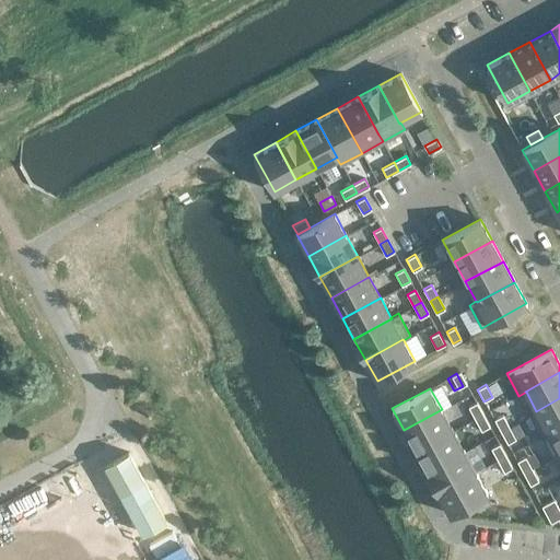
[(548,433),(548,432),(559,426),(559,398),(536,411),(529,415),(541,438),(548,433)]
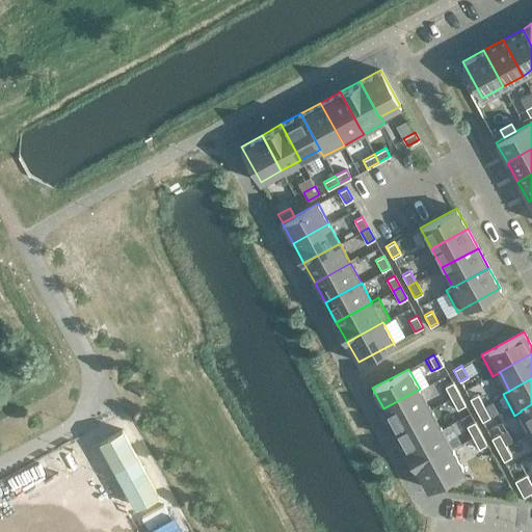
[(445,387),(451,397),(458,393),(453,381),(445,387)]
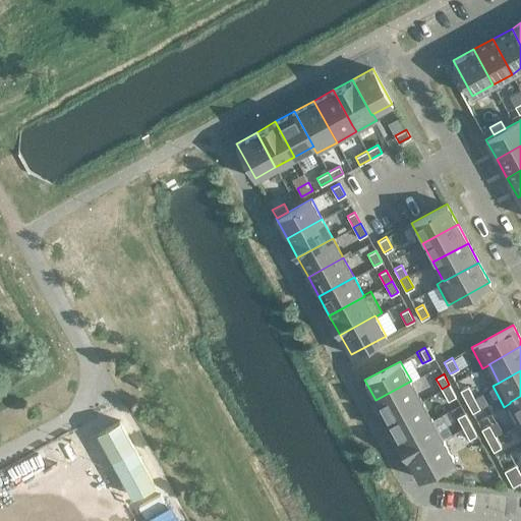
[(421,400),(411,381),(375,400),(386,419),(421,400)]
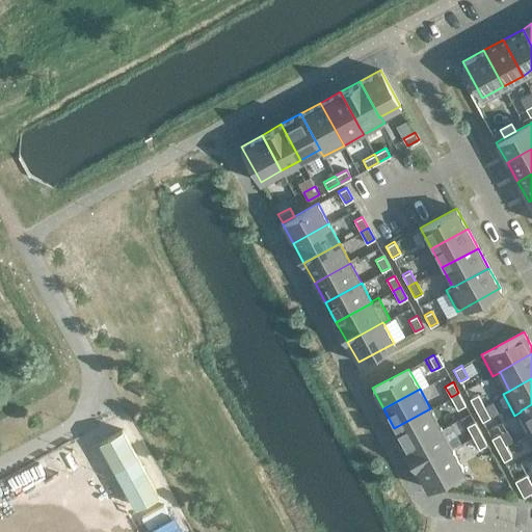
[(464,404),(458,393),(451,397),(457,408),(464,404)]
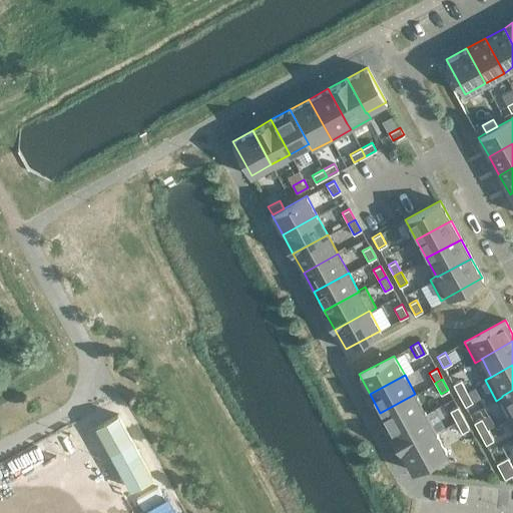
[(460,380),(453,384),(459,395),(466,391),(460,380)]
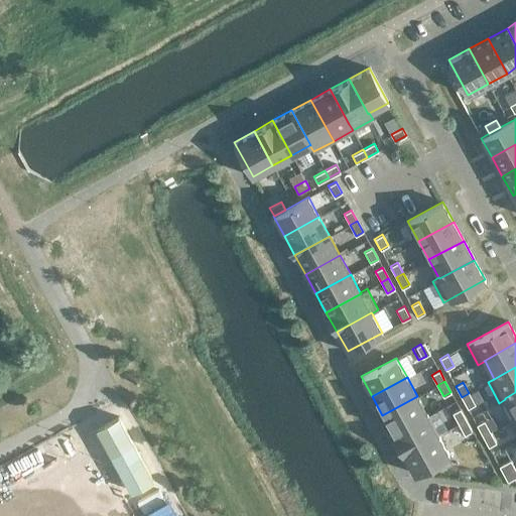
[(515,416),(515,392),(505,398),(505,399),(515,416),(515,417),(515,416)]
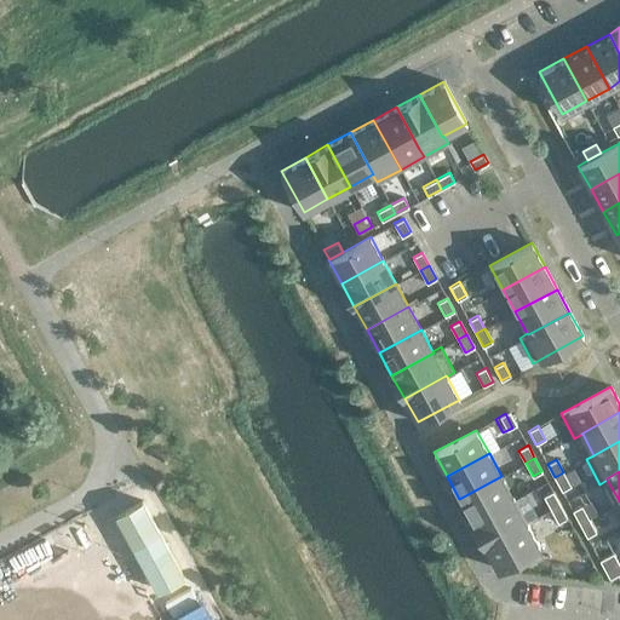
[(570,486),(563,472),(555,477),(562,491),(570,486)]
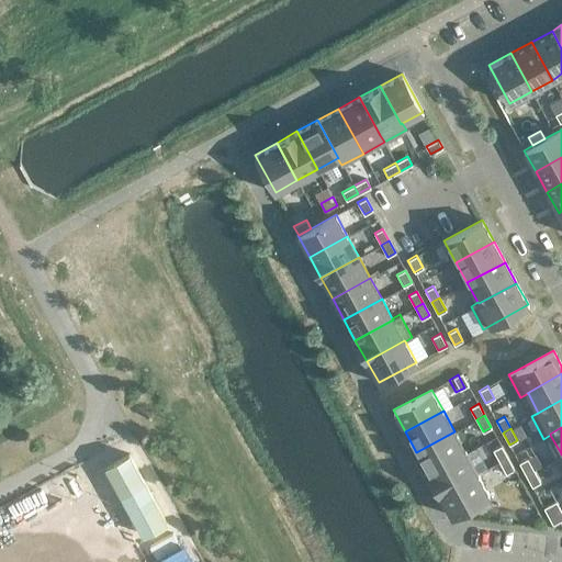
[(465,452),(454,431),(416,452),(428,473),(465,452)]
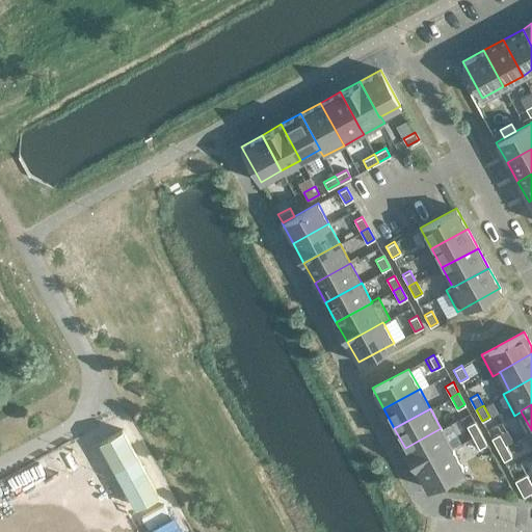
[(474,421),(467,425),(473,436),(480,432),(474,421)]
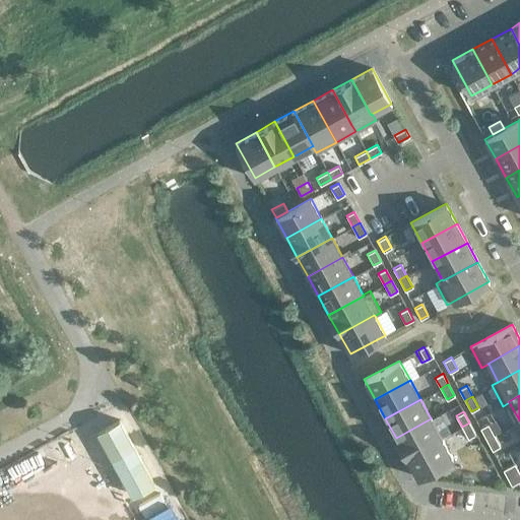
[(442,438),(431,418),(396,438),(406,457),(442,438)]
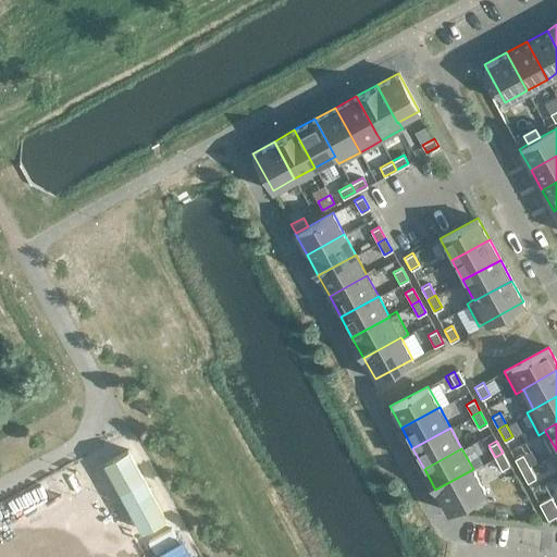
[(509,465),(503,453),(495,457),(502,469),(509,465)]
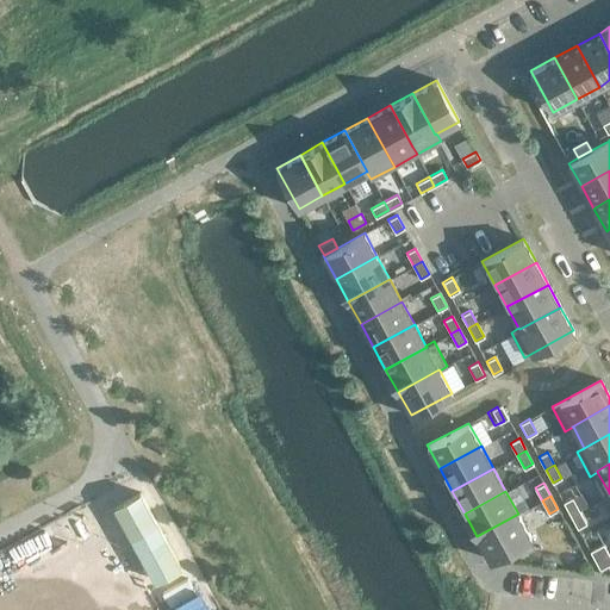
[(562,502),(570,515),(579,510),(572,497),(562,502)]
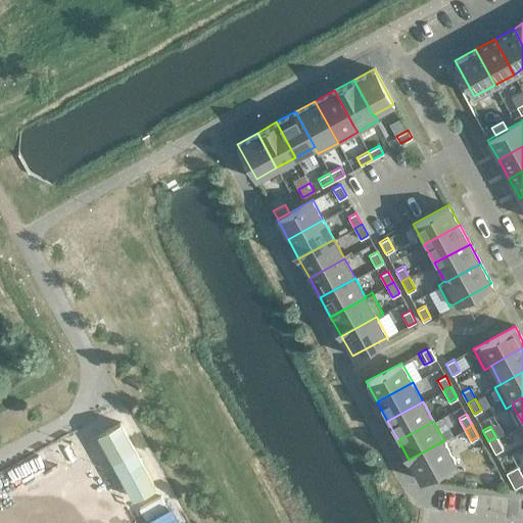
[(503,448),(496,437),(488,441),(494,453),(503,448)]
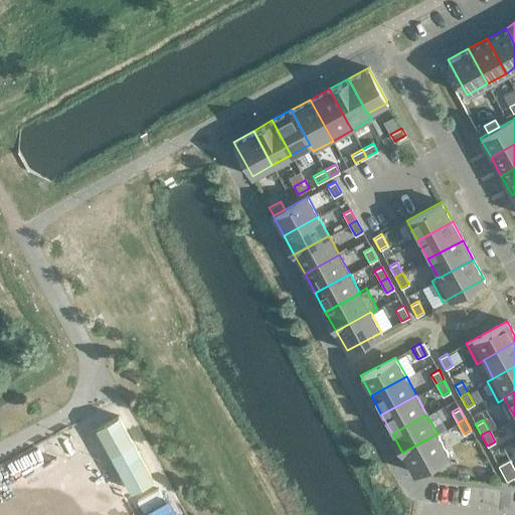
[(449,454),(438,434),(402,453),(413,473),(433,463),(437,470),(450,462),(447,455),(449,454)]
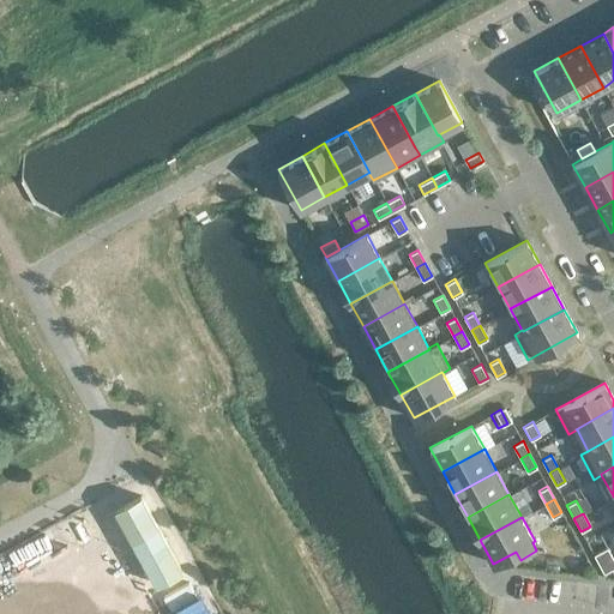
[(607,548),(594,555),(599,564),(608,559),(612,557),(607,548)]
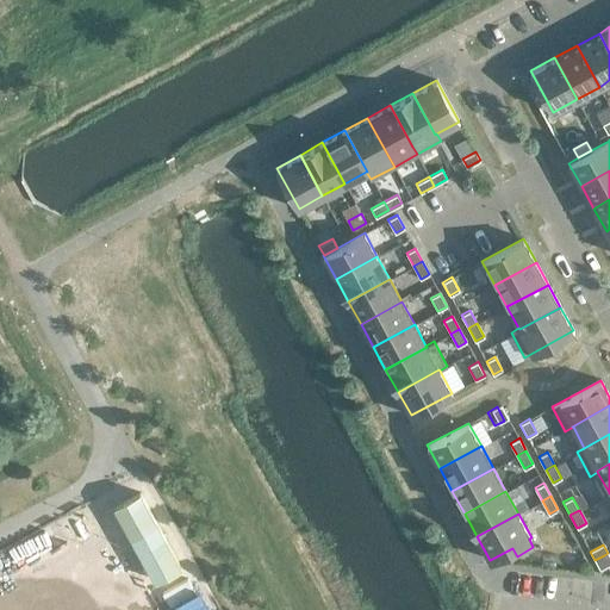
[(609,556),(608,553),(604,555),(595,560),(599,570),(609,562),(609,556)]
